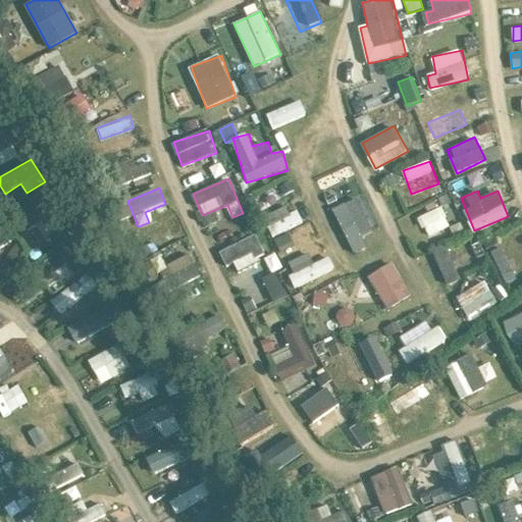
[(354,253),(368,247),(347,203),(333,209),(354,253)]
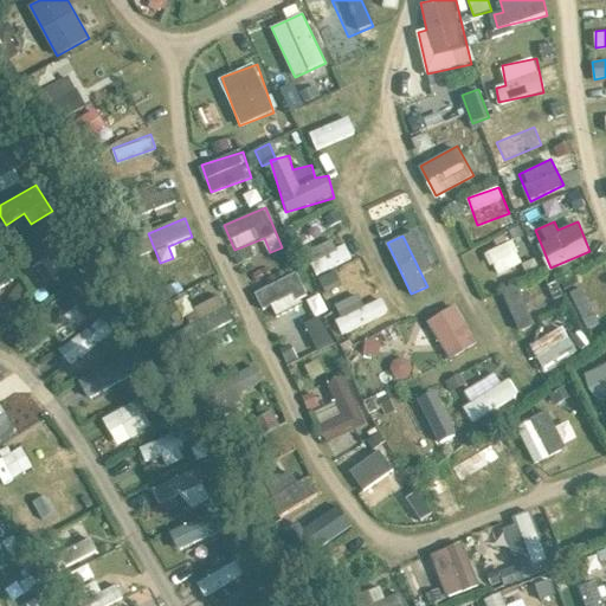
[(352,257),(342,238),(307,255),(316,275),(352,257)]
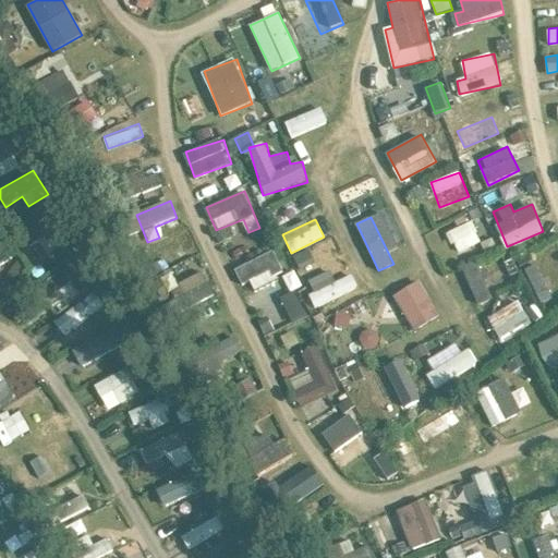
[(470,220),(448,234),(460,254),(482,240),(470,220)]
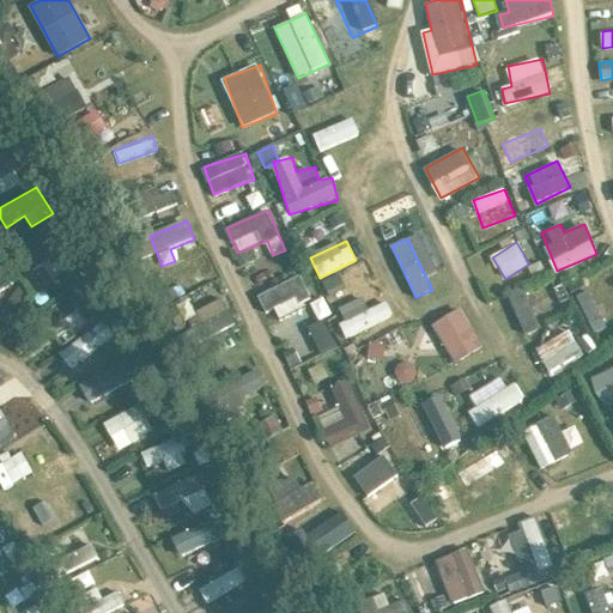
[(299,274),(262,295),(275,321),(314,301),(299,274)]
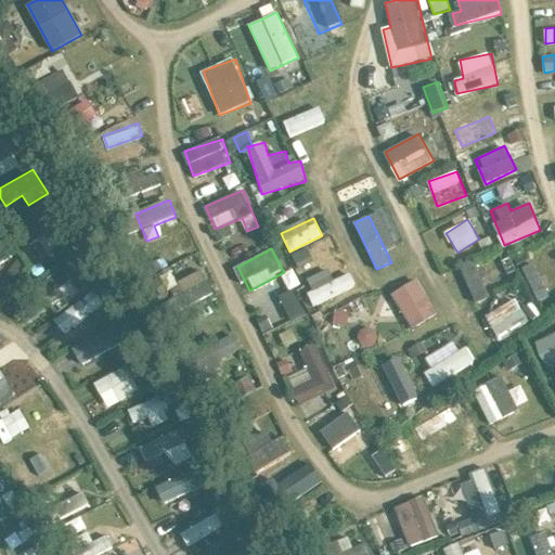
[(476,304),(491,296),(474,260),(460,267),(476,304)]
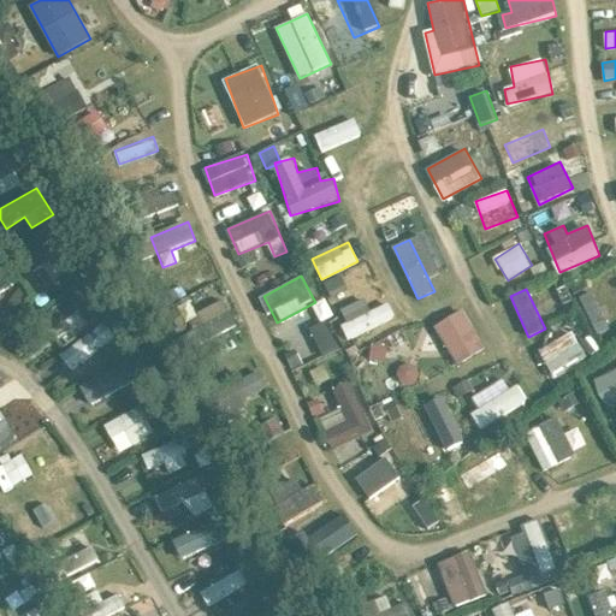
[(592,290),(579,296),(597,335),(610,329),(592,290)]
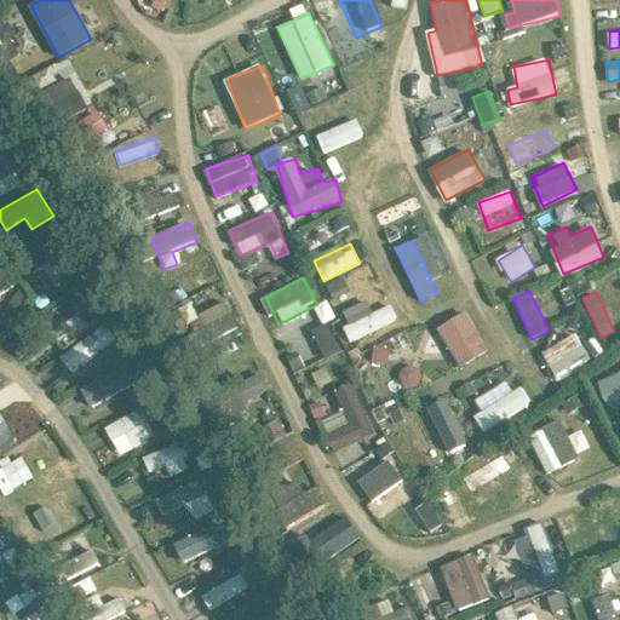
[(58,327),(90,304),(81,293),(51,316),(58,327)]
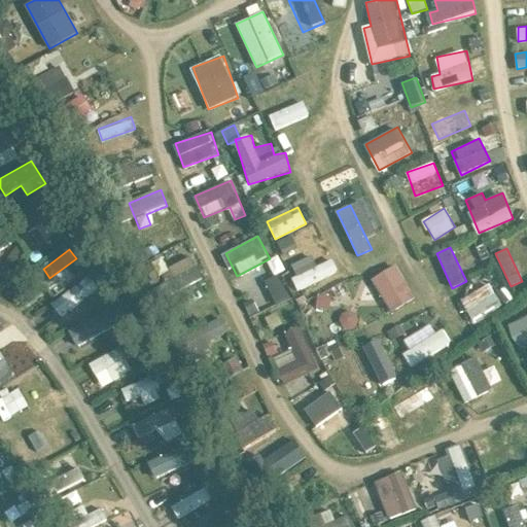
[(299,288),(339,273),(334,259),(316,266),(312,256),(290,266),(299,288)]
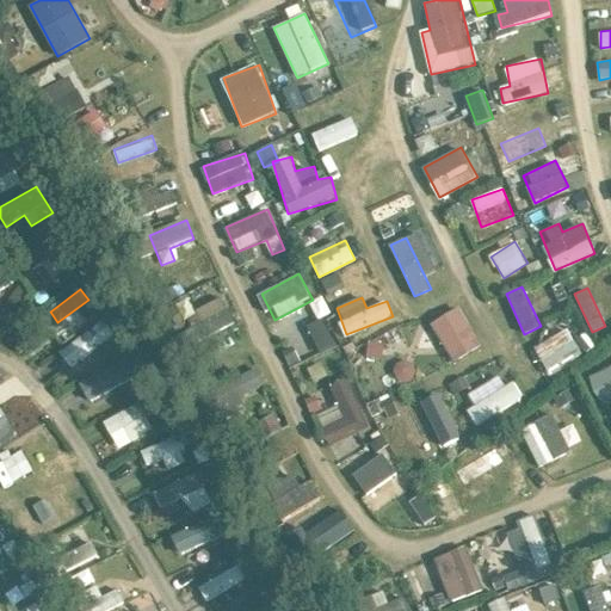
[(186,313),(195,338),(233,323),(224,300),(186,313)]
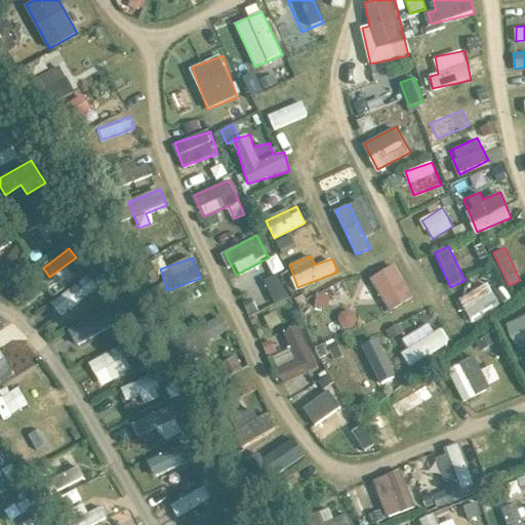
[(370,279),(389,313),(415,297),(397,265),(370,279)]
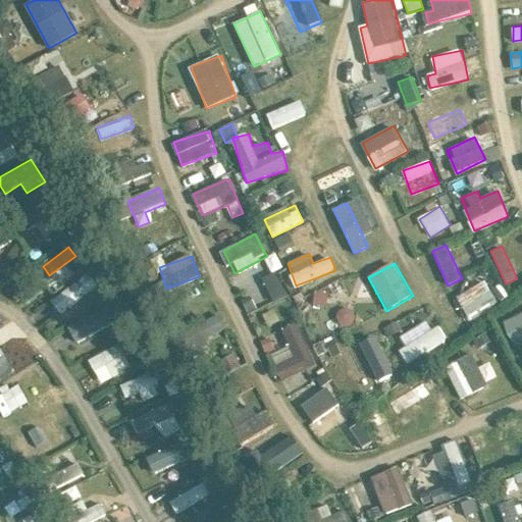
[(91,274),(50,299),(58,312),(99,288),(91,274)]
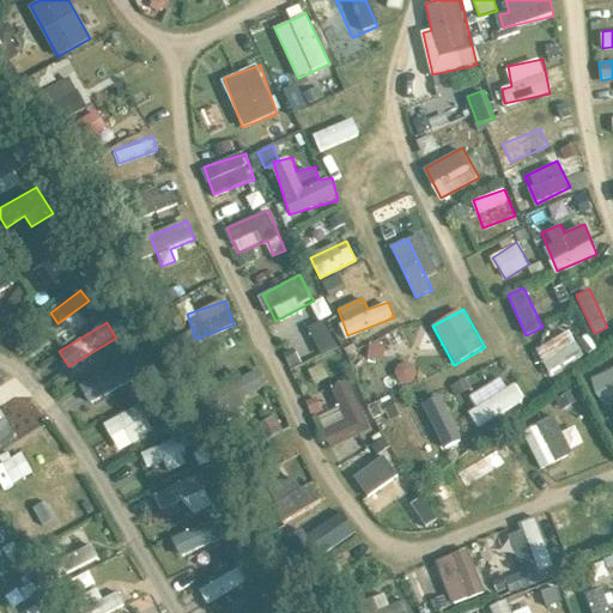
[(322,322),(309,328),(322,352),(334,346),(322,322)]
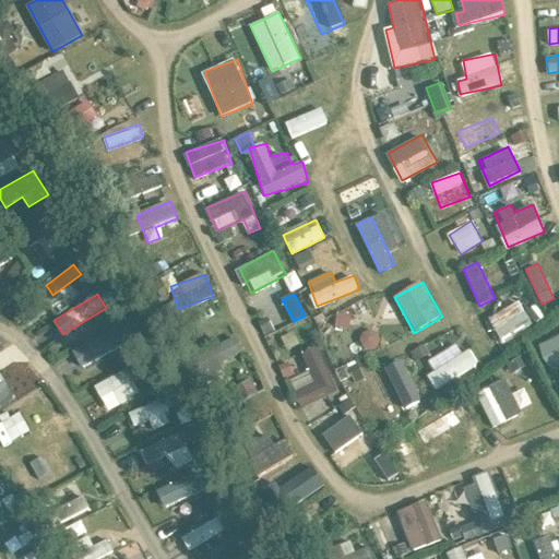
[(519,302),(489,321),(503,343),(532,324),(519,302)]
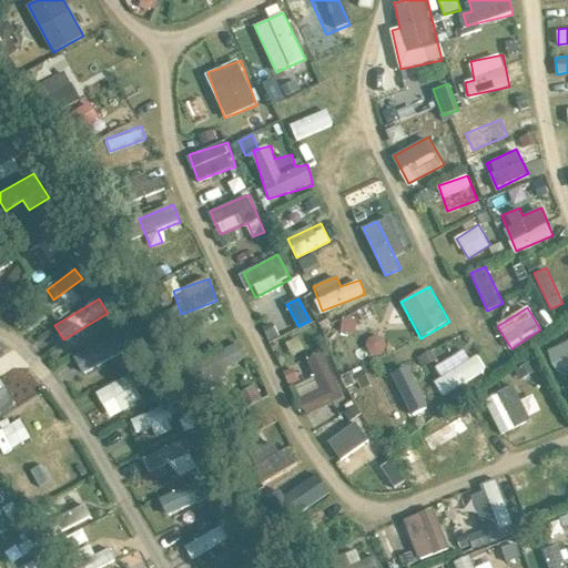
[(53,331),(37,344),(43,352),(60,338),(53,331)]
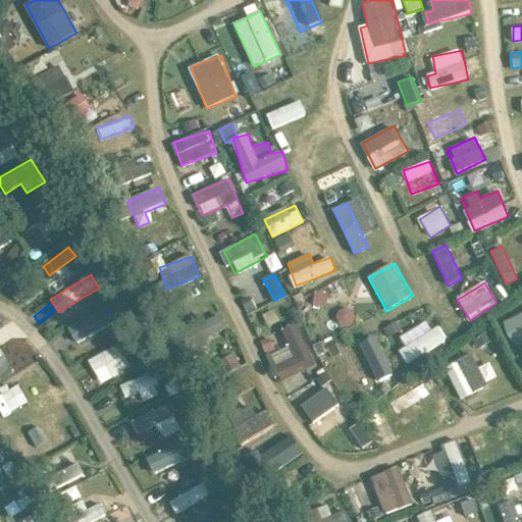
[(76,344),(117,322),(110,307),(69,328),(76,344)]
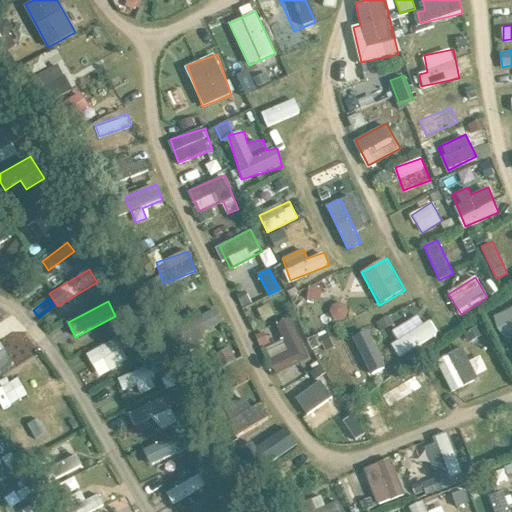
[(503,338),(511,334),(511,307),(494,314),(503,338)]
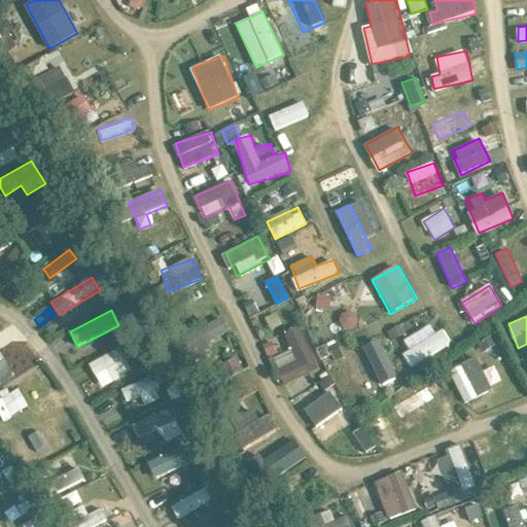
[(216,379),(241,370),(236,356),(237,356),(223,319),(198,328),(216,379)]
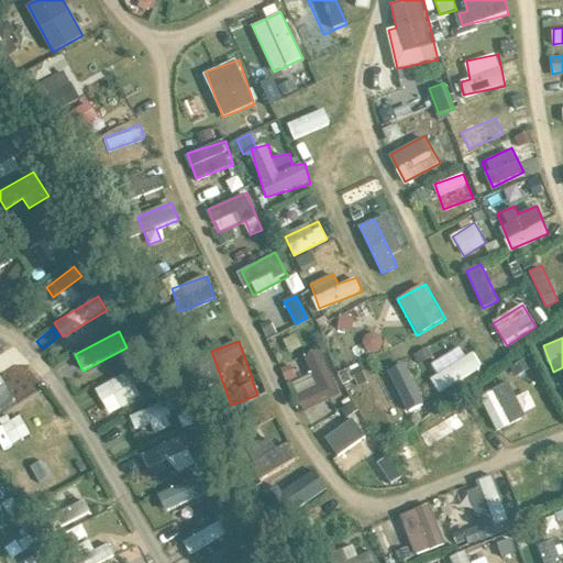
[(439,375),(431,379),(439,393),(483,366),(474,352),(464,357),(456,343),(430,360),(439,375)]
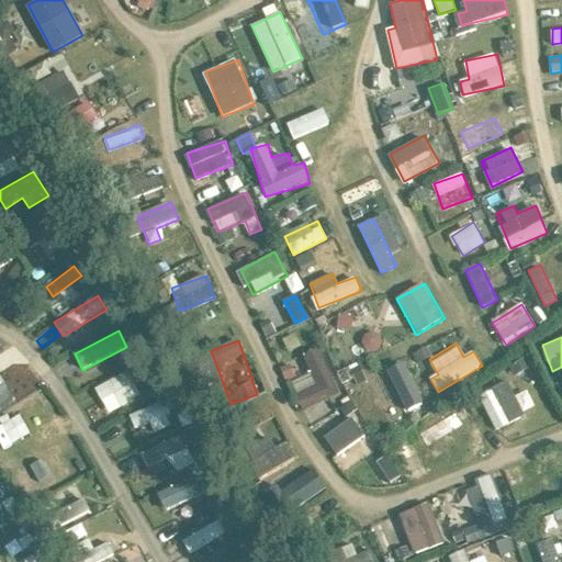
[(313,372),(292,383),(307,411),(344,392),(321,347),(304,356),(313,372)]
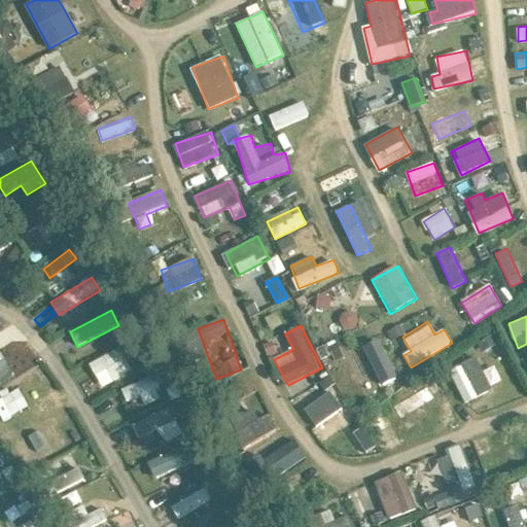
[(379,340),(362,348),(383,386),(399,378),(379,340)]
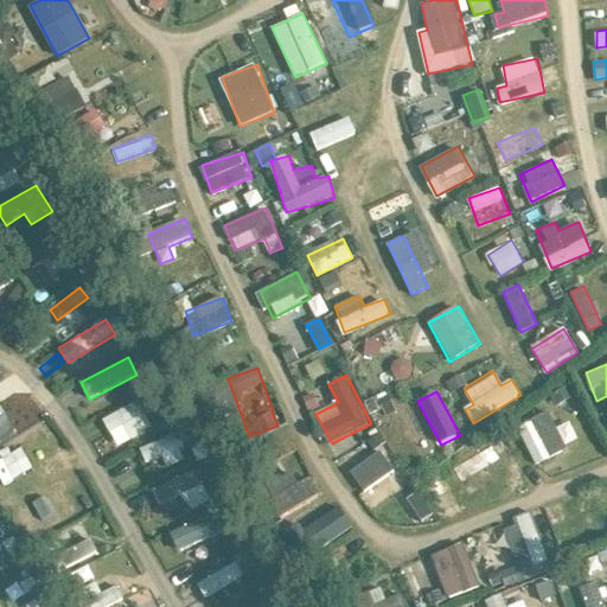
[(133,434),(152,425),(140,401),(103,419),(109,433),(127,423),(133,434)]
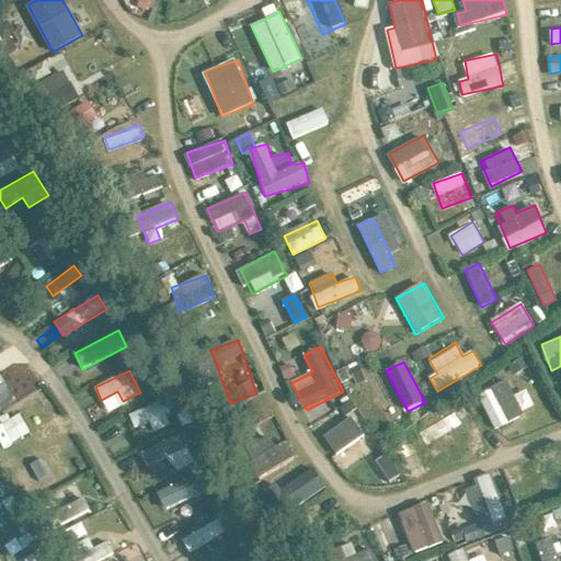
[(24,373),(0,385),(0,403),(32,387),(24,373)]
